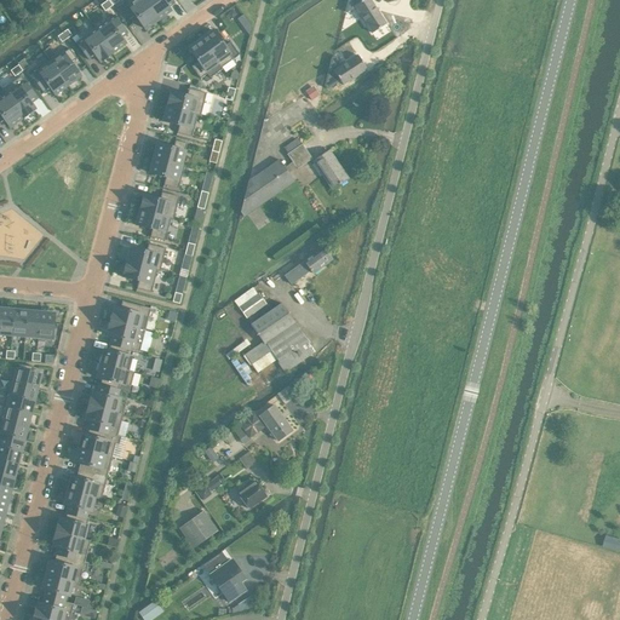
[(113,6),(108,0),(101,6),(105,11),(113,6)]
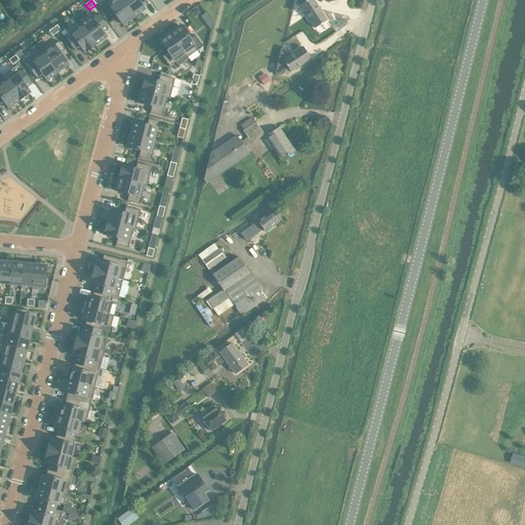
[(107,0),(101,5),(110,17),(115,13),(123,25),(133,17),(120,0),(107,0)]
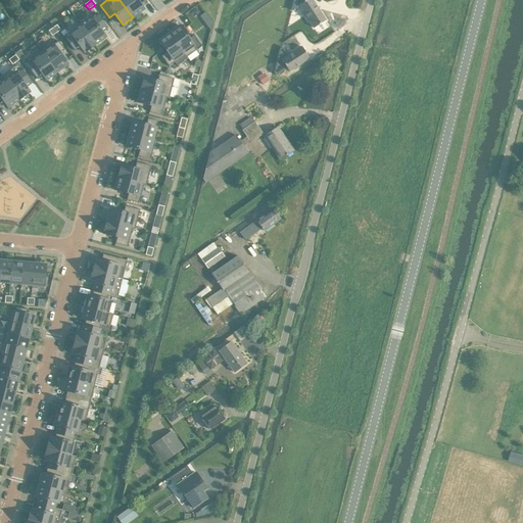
[(120,0),(133,17),(143,10),(141,6),(146,3),(144,0),(120,0)]
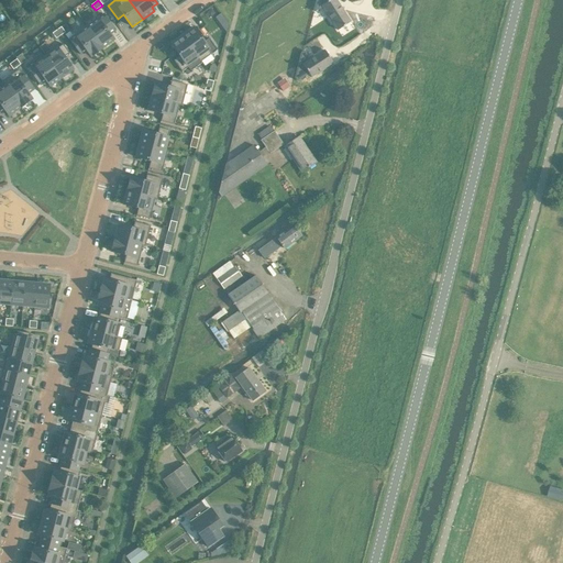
[(317,0),(313,12),(321,6),(327,14),(326,14),(331,23),(332,22),(338,31),(351,22),(335,0),(317,0)]
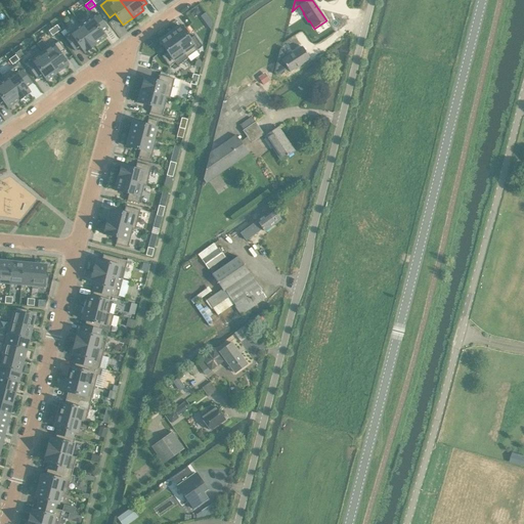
[(96,13),(81,26),(95,45),(105,38),(101,32),(107,29),(96,13)]
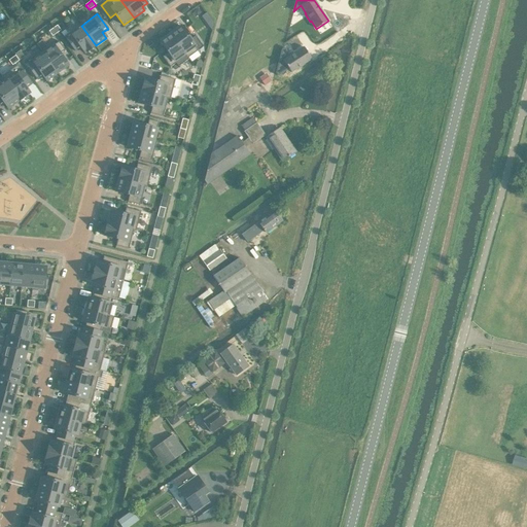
[(96,45),(81,26),(65,37),(76,51),(81,47),(85,53),(86,51),(86,53),(96,46),(96,45)]
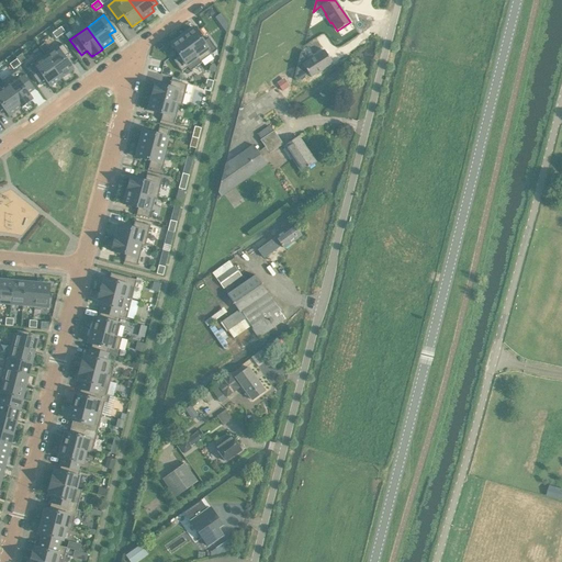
[(193,27),(181,36),(200,62),(216,49),(209,38),(203,42),(193,27)]
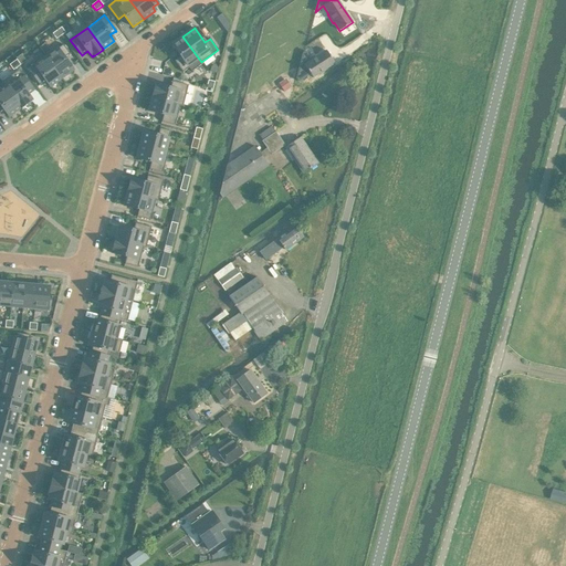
[(62,35),(58,30),(52,34),(56,39),(62,35)]
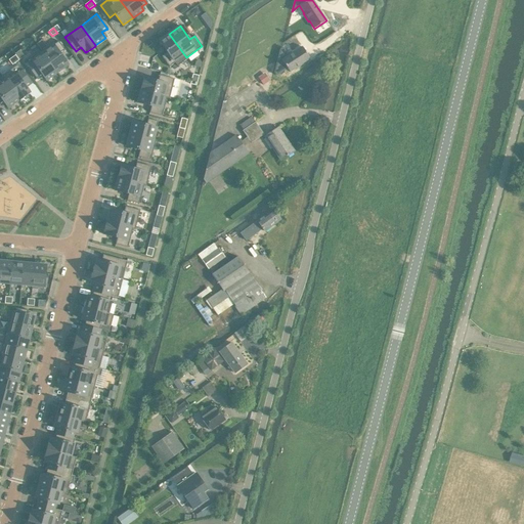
[(169,34),(159,41),(167,52),(162,56),(169,67),(175,62),(177,67),(187,58),(186,57),(169,34)]
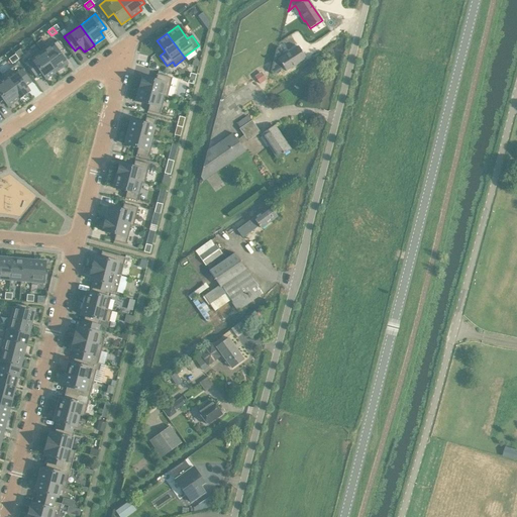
[(58,40),(42,52),(57,72),(67,65),(59,53),(64,49),(58,40)]
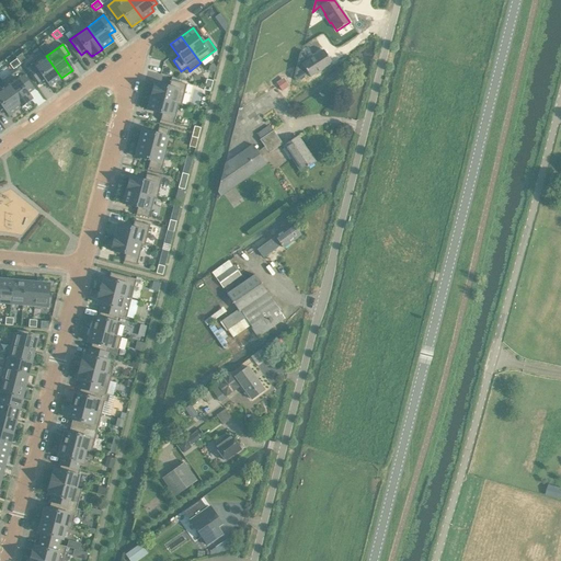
[(300,53),(294,78),(296,81),(308,73),(310,77),(316,73),(316,75),(324,69),(323,68),(332,63),(323,50),(308,60),(302,52),(300,53)]
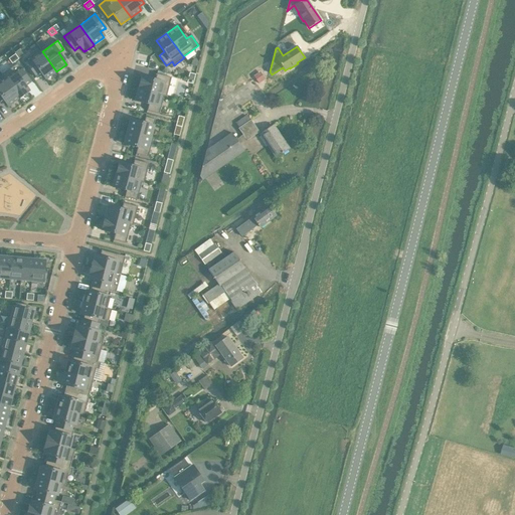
[(30,57),(25,61),(36,77),(42,73),(45,78),(56,71),(42,51),(39,48),(29,56),(30,57)]
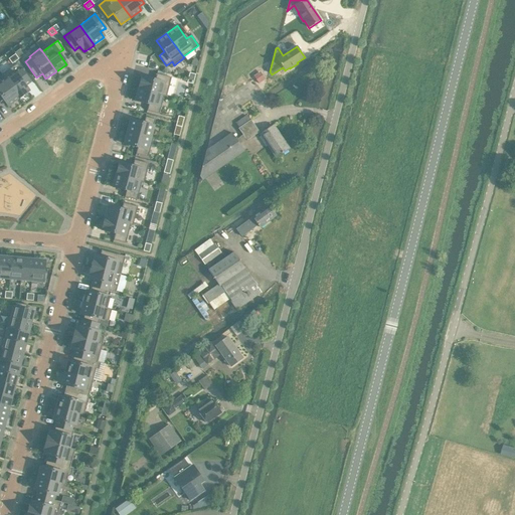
[(15,54),(9,59),(12,63),(18,59),(15,54)]
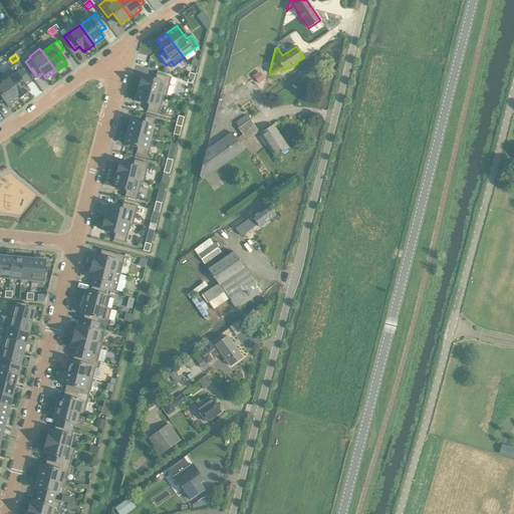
[(2,74),(4,78),(19,98),(28,92),(27,91),(29,91),(25,85),(30,82),(17,63),(2,74)]
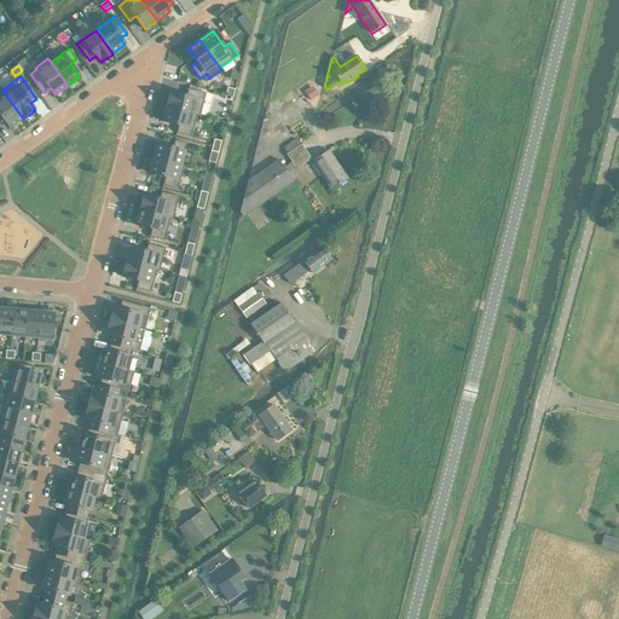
[(186,97),(171,92),(167,106),(197,115),(200,115),(206,93),(189,88),(186,97)]
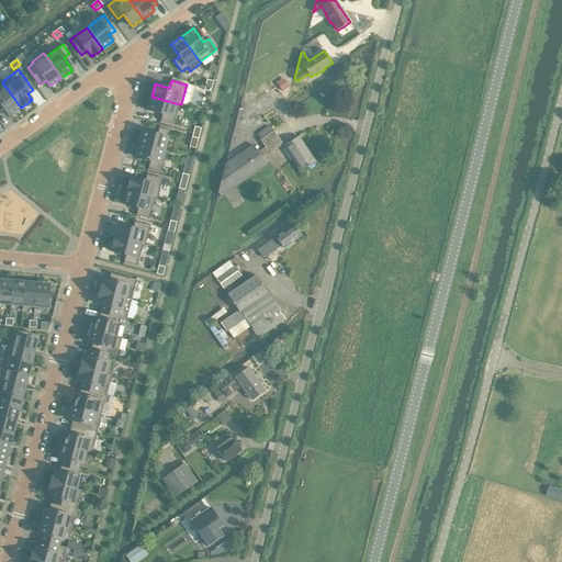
[(21,108),(4,86),(0,89),(0,113),(4,110),(9,115),(21,108)]
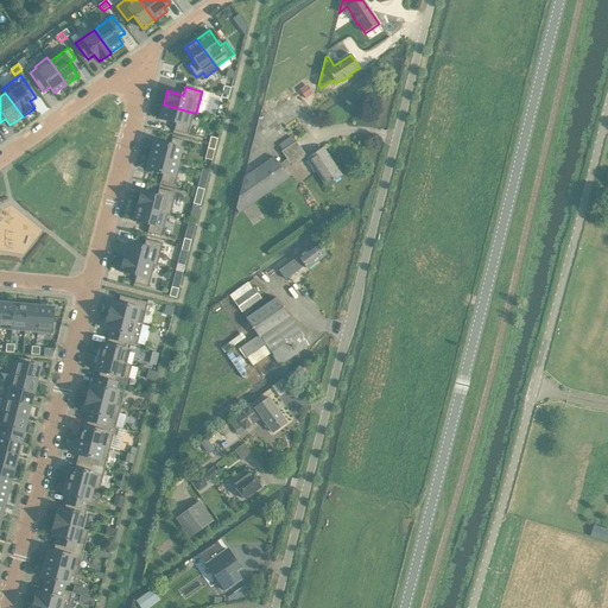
[(188,134),(194,113),(164,105),(159,119),(176,124),(173,131),(188,134)]
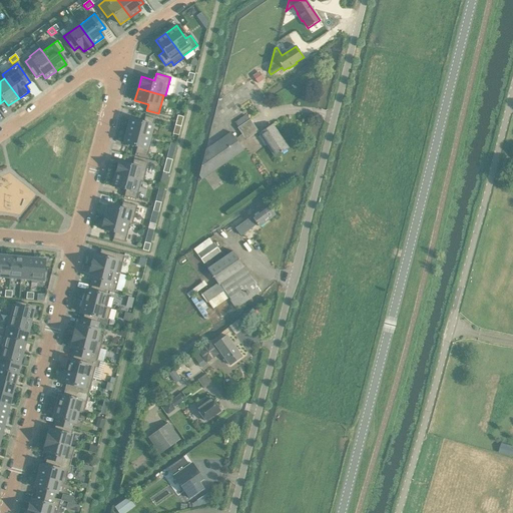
[(206,149),(199,176),(201,179),(243,150),(238,144),(245,139),(245,140),(259,131),(249,119),(249,120),(245,114),(234,122),(237,127),(237,128),(241,134),(235,139),(230,132),(206,149)]
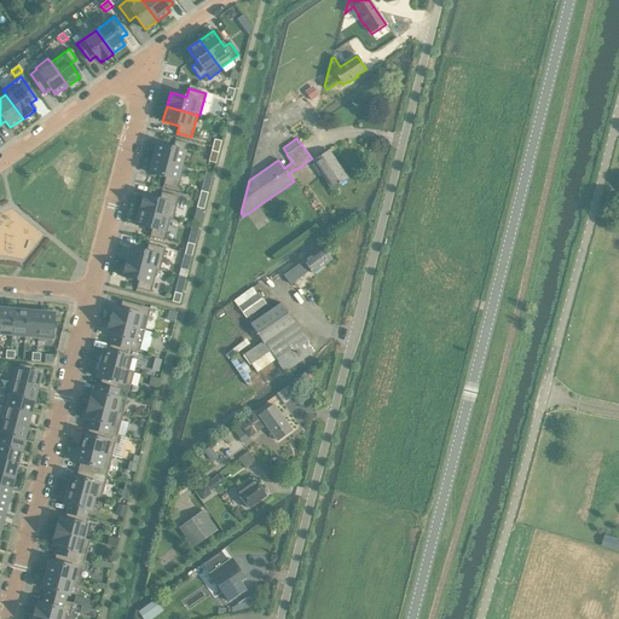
[(181,166),(186,144),(175,140),(173,148),(156,144),(152,158),(181,166)]
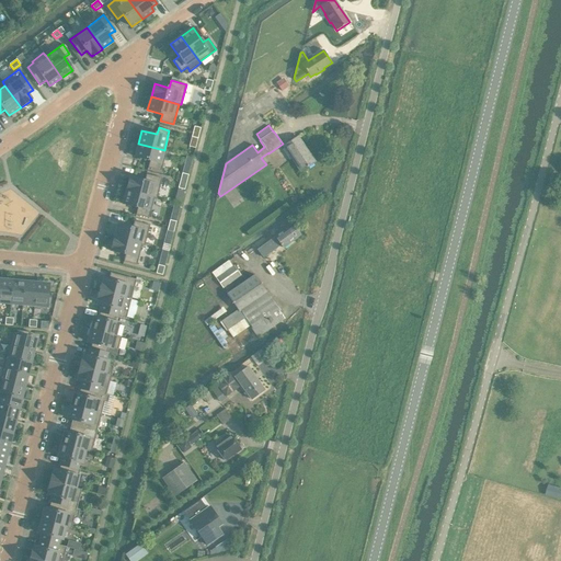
[(315,162),(297,137),(283,147),(300,172),(315,162)]
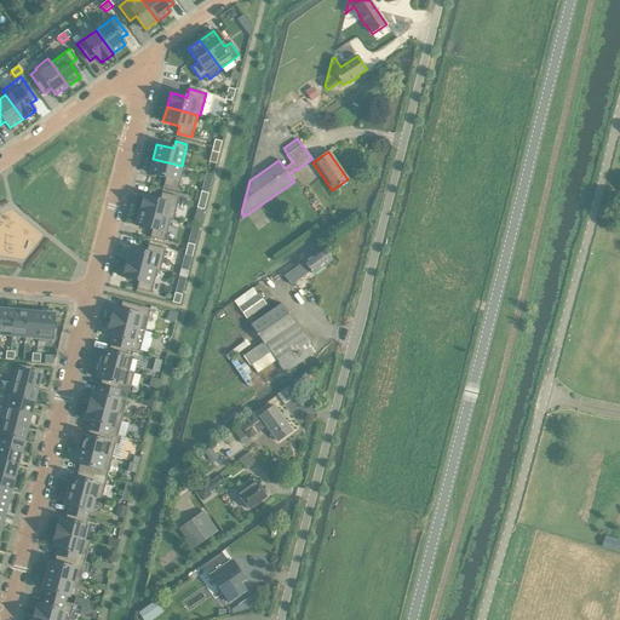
[(178,189),(184,167),(182,166),(153,159),(149,173),(166,178),(164,185),(178,189)]
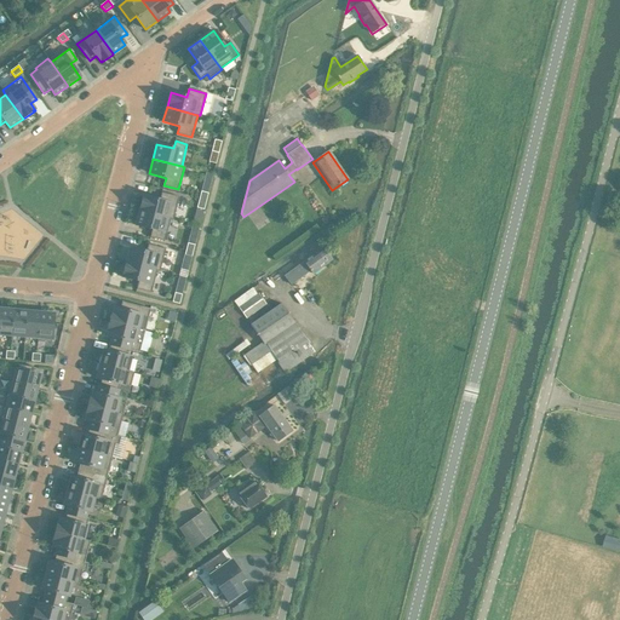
[(160,200),(143,196),(139,211),(171,219),(173,219),(179,197),(161,193),(160,200)]
